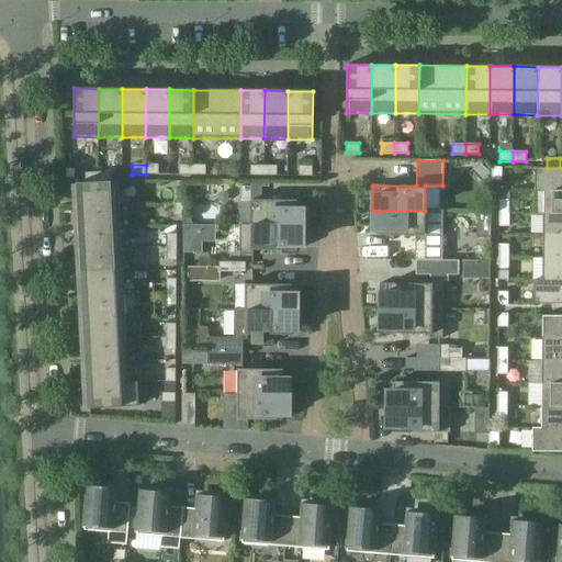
[(158,175),(158,165),(146,165),(146,175),(158,175)]
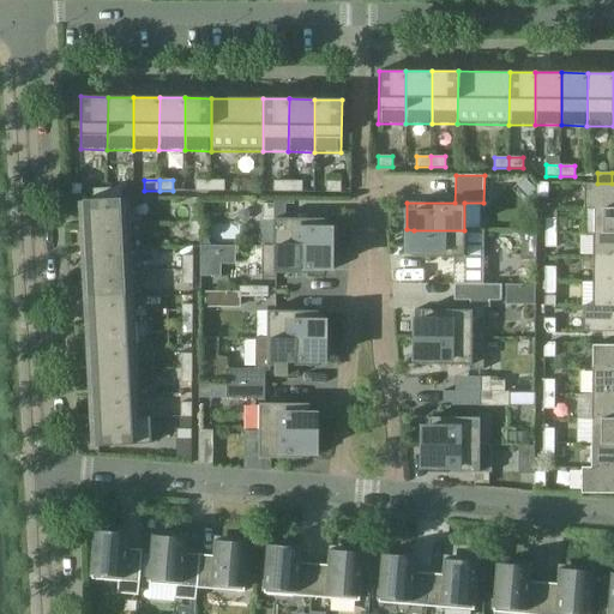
[(196,191),(211,191),(211,180),(196,180),(196,191)]
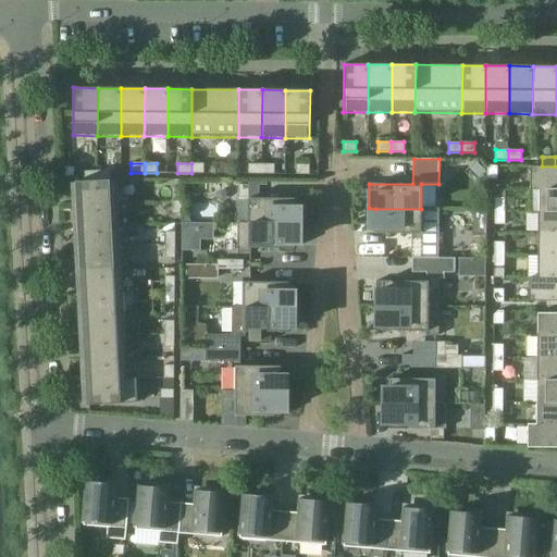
[(203,173),(203,163),(192,163),(192,173),(203,173)]
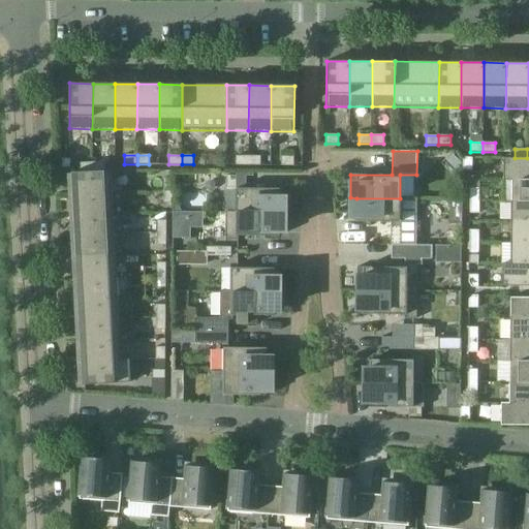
[(236,165),(248,165),(248,156),(236,156),(236,165)]
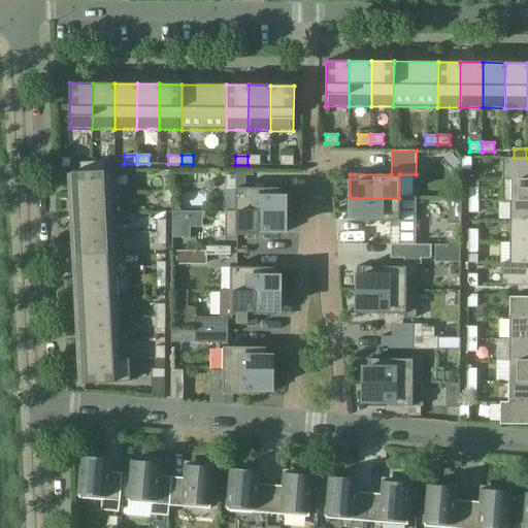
[(260,165),(260,156),(248,156),(248,165),(260,165)]
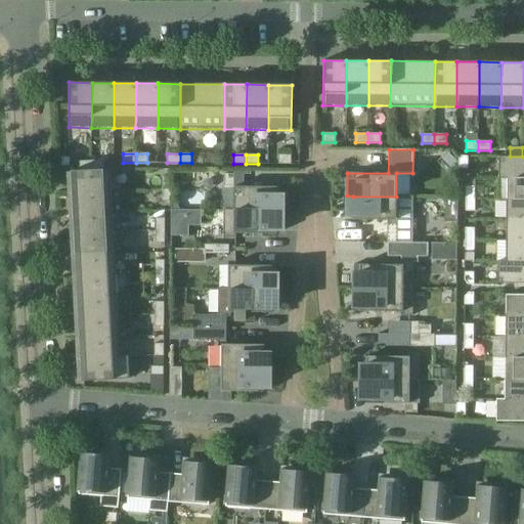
[(291,164),(291,155),(278,155),(278,164),(291,164)]
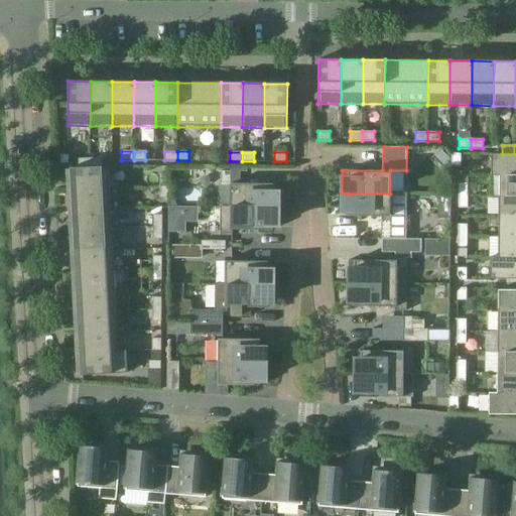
[(461,166),(461,153),(452,153),(452,165),(461,166)]
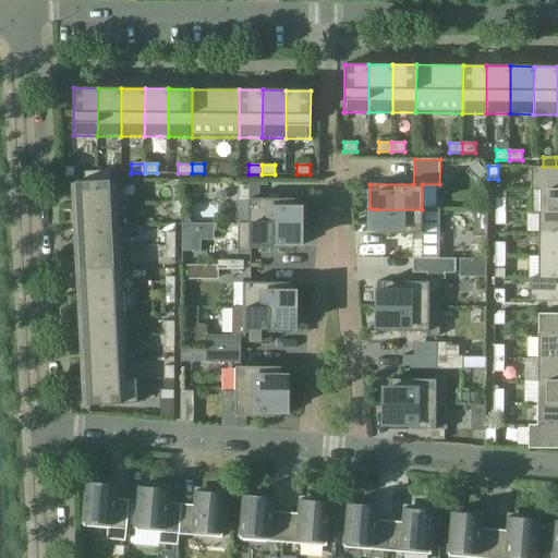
[(546,190),(556,190),(557,190),(557,167),(556,167),(543,167),(531,167),(531,191),(540,191),(540,190),(546,190)]
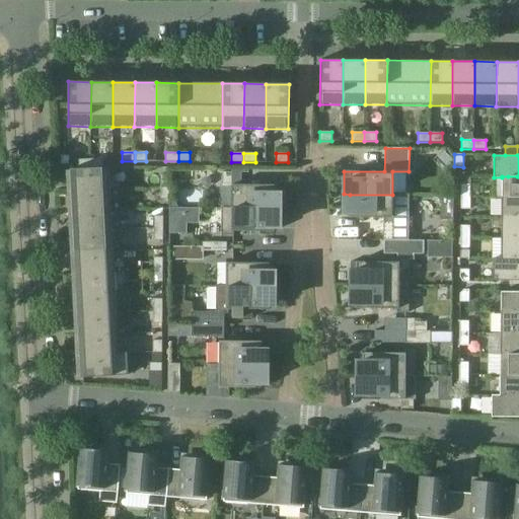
[(90,159),(78,160),(78,169),(90,168),(90,159)]
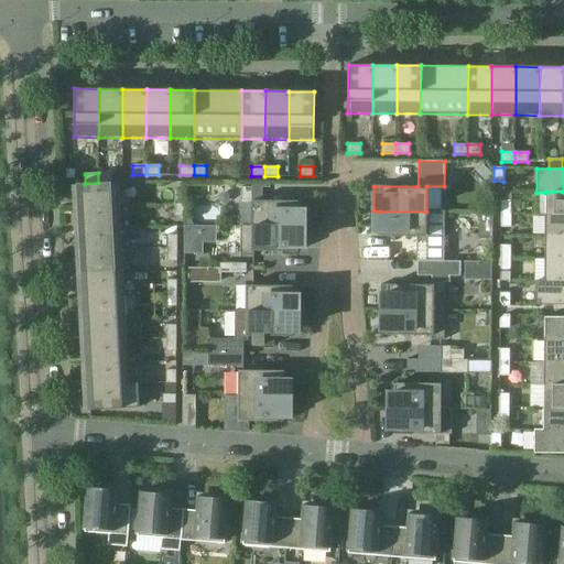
[(111,173),(98,173),(98,183),(112,183),(111,173)]
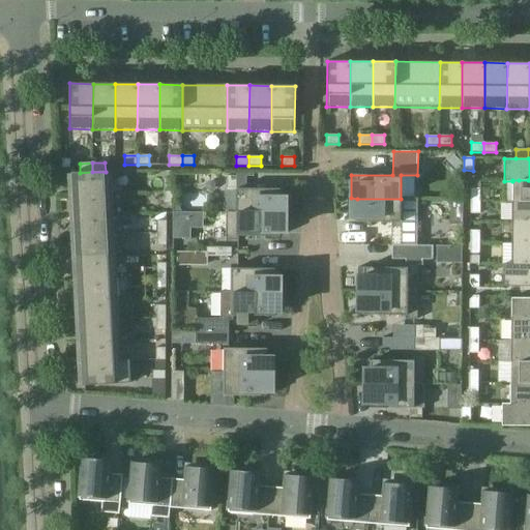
[(71,173),(72,195),(112,193),(111,171),(106,172),(92,172),(80,173),(71,173)]
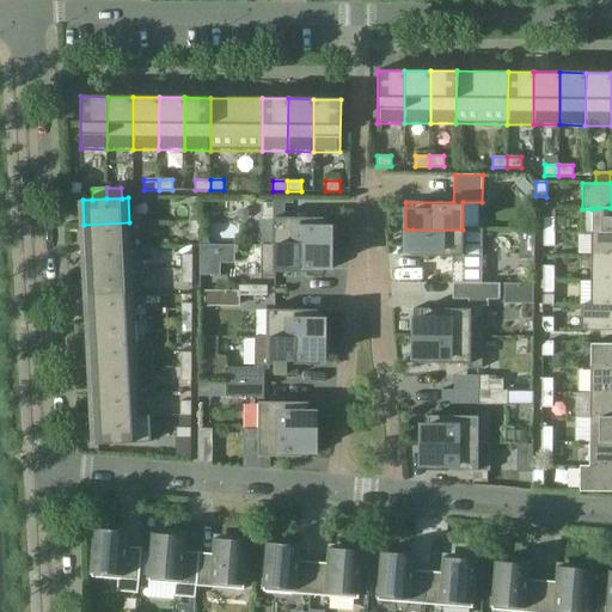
[(273,218),(273,208),(274,203),(262,203),(262,218),(273,218)]
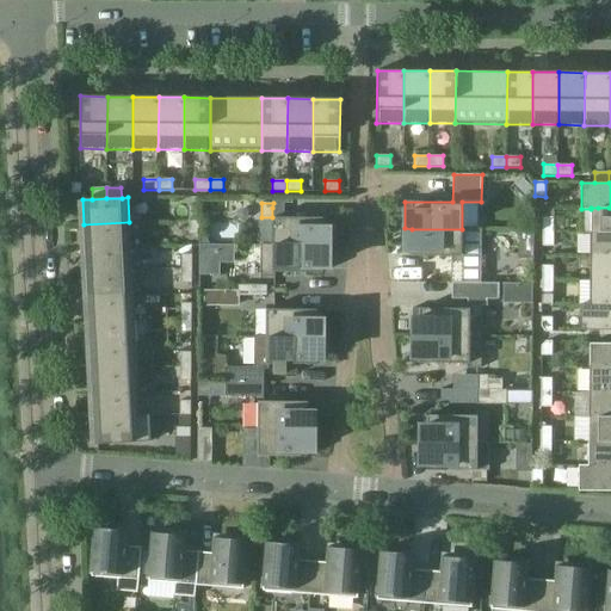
[(199,218),(199,205),(189,205),(189,220),(199,218)]
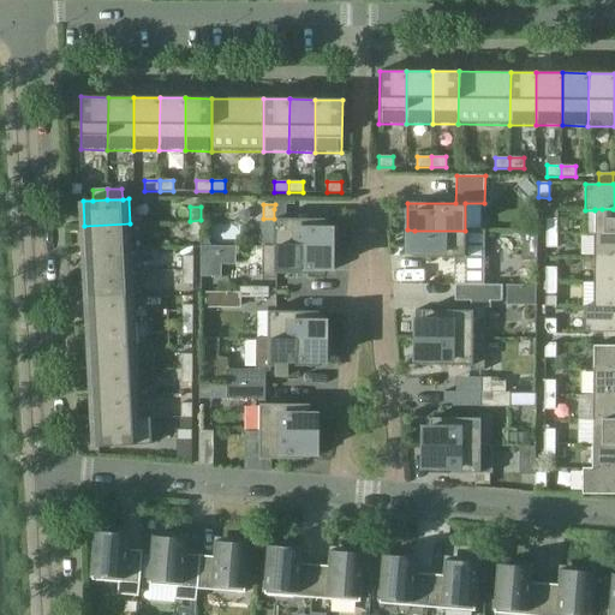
[(274,209),(274,219),(286,219),(286,209),(274,209)]
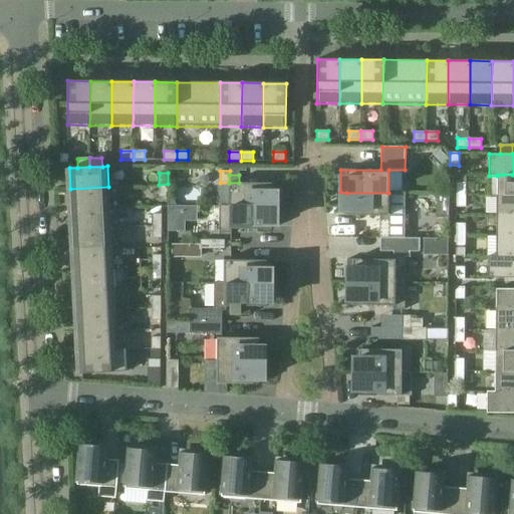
[(513,195),(513,175),(512,175),(503,175),(497,175),(497,176),(489,176),(489,195),(497,195),(503,195),(513,195)]
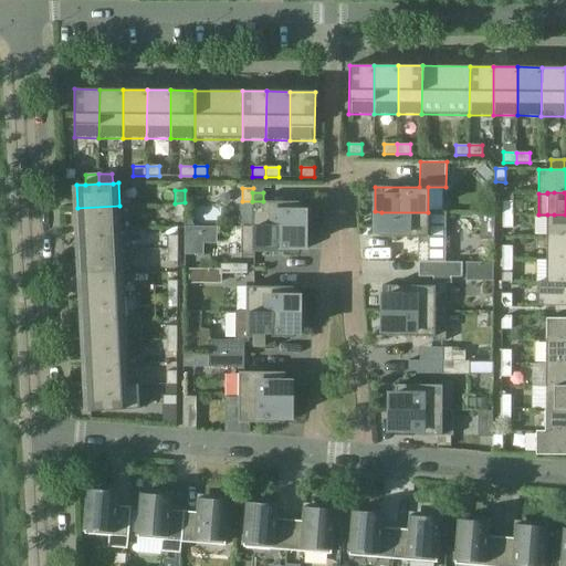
[(252,201),(252,227),(300,228),(300,202),(263,201),(252,201)]
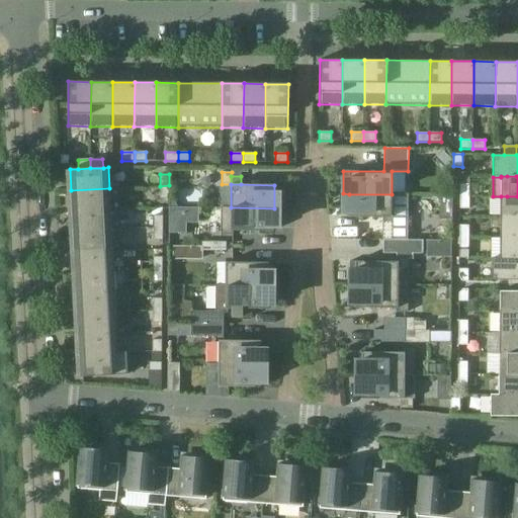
[(469,196),(469,184),(460,184),(460,196),(469,196)]
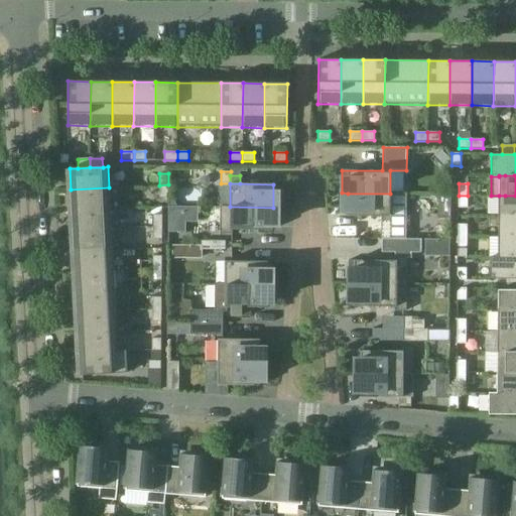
[(168,199),(168,184),(159,185),(159,198),(168,199)]
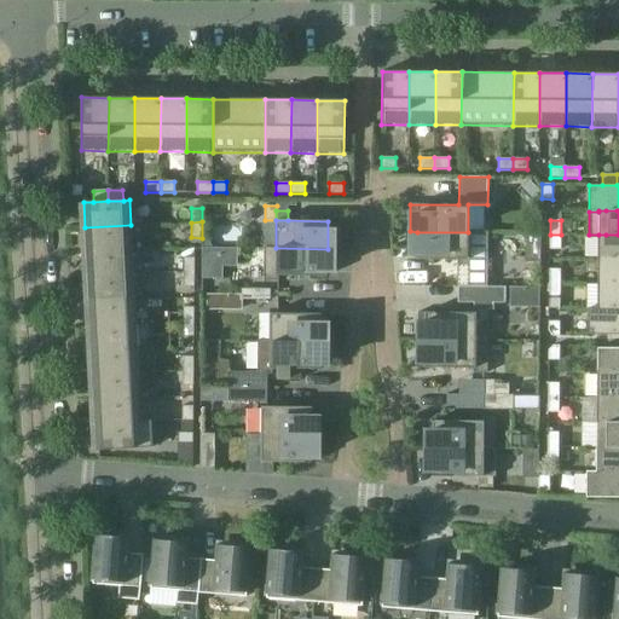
[(132,250),(131,225),(85,227),(86,253),(132,250)]
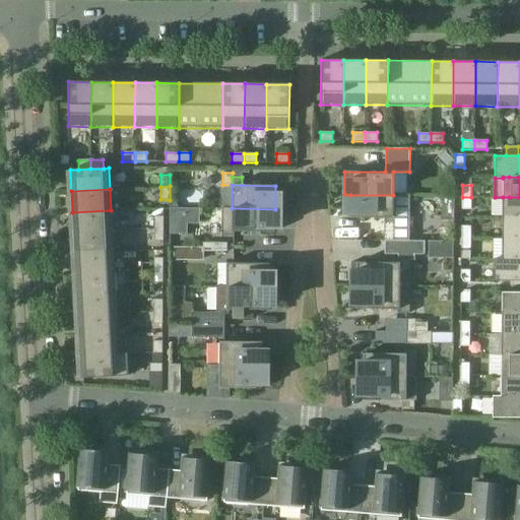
[(399,229),(408,229),(409,229),(410,195),(393,195),(350,195),(350,218),(385,218),(385,241),(399,241),(399,229)]
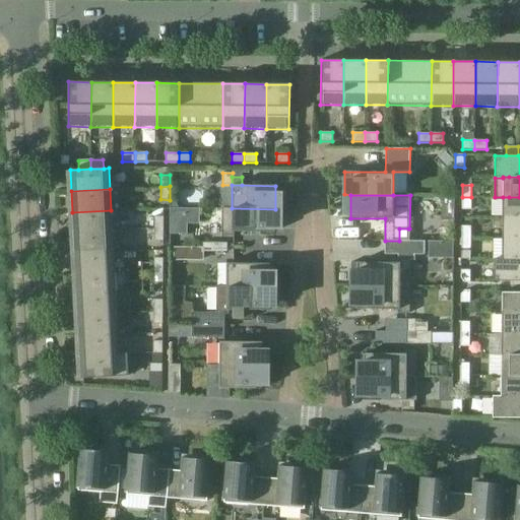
[(442,215),(454,216),(454,196),(442,195),(442,215)]
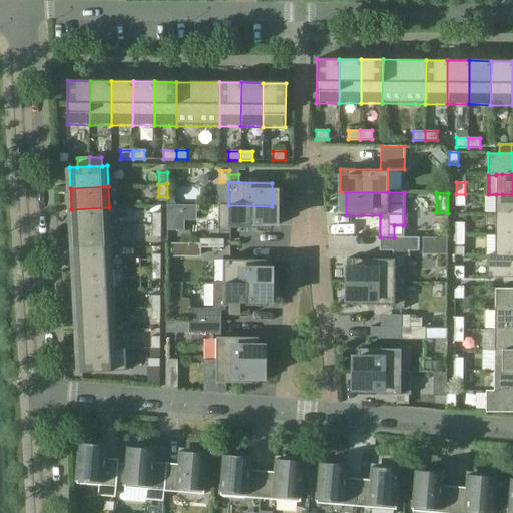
[(465,206),(465,194),(456,194),(456,206),(465,206)]
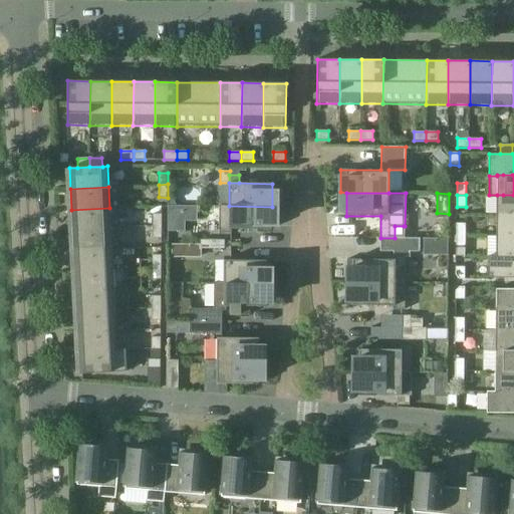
[(513,195),(503,195),(497,195),(496,216),(513,215),(513,195)]
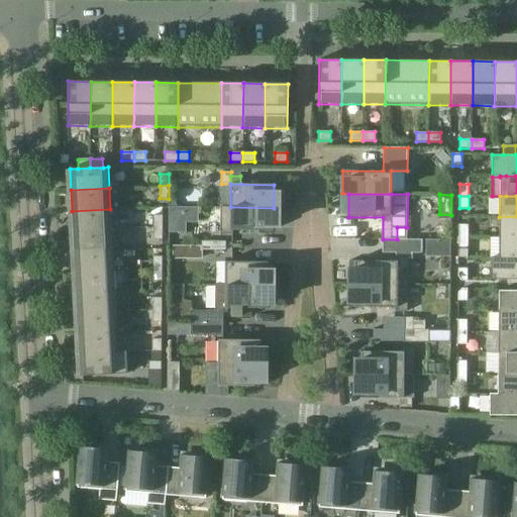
[(169,199),(169,207),(178,207),(173,199),(169,199)]
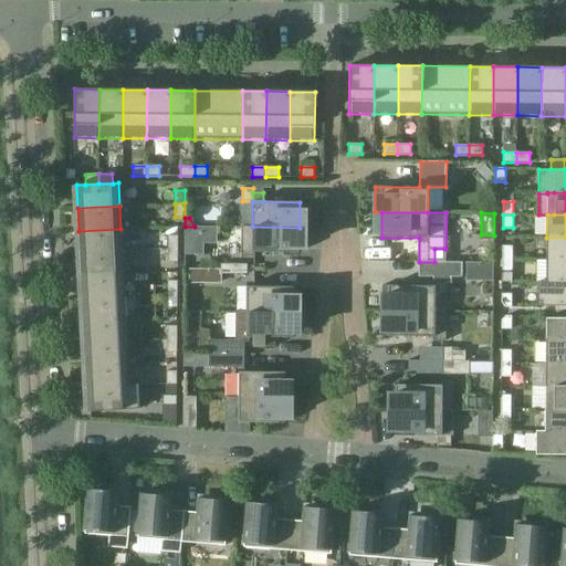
[(300,228),(252,227),(241,227),(241,257),(254,257),(254,252),(299,252),(300,228)]
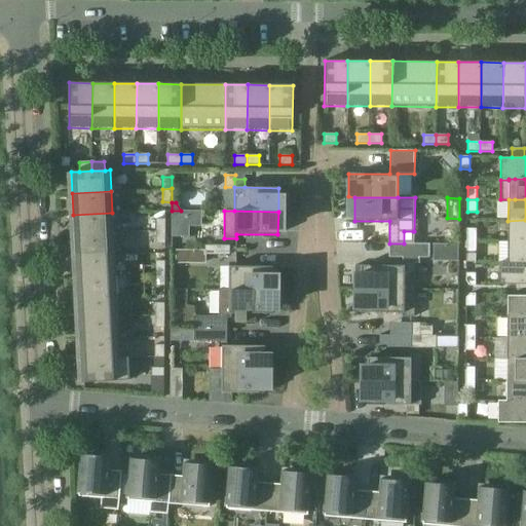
[(114,233),(112,213),(73,215),(74,235),(114,233)]
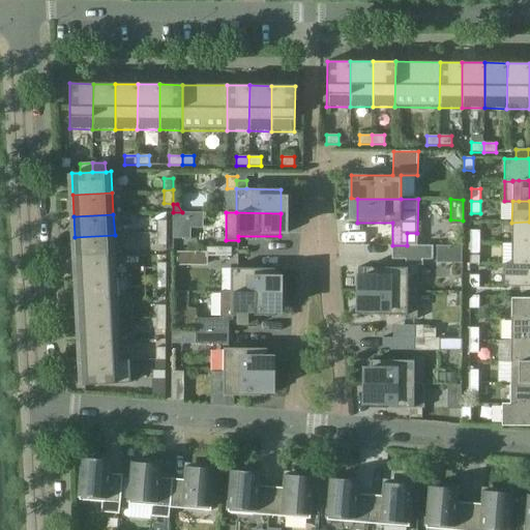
[(167,233),(167,221),(157,221),(157,233),(167,233)]
